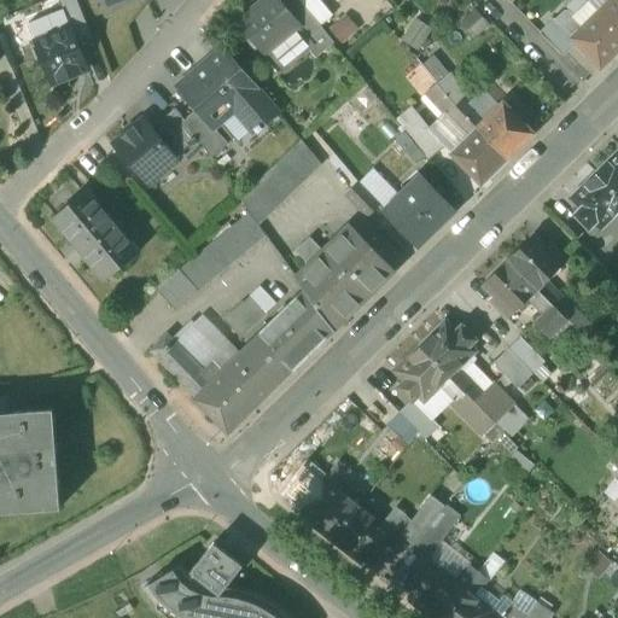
[(70,28),(77,45),(92,39),(76,0),(58,0),(70,28)]
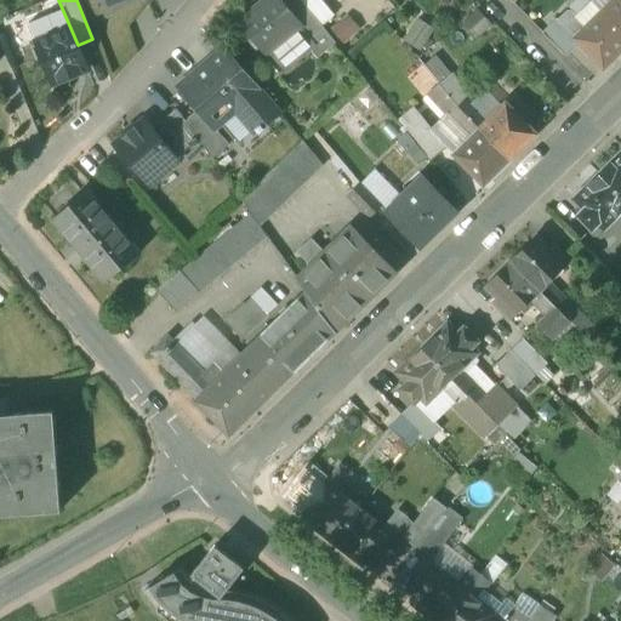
[(267,55),(268,53),(300,27),(301,27),(289,12),(278,0),(266,0),(240,22),(267,55)]
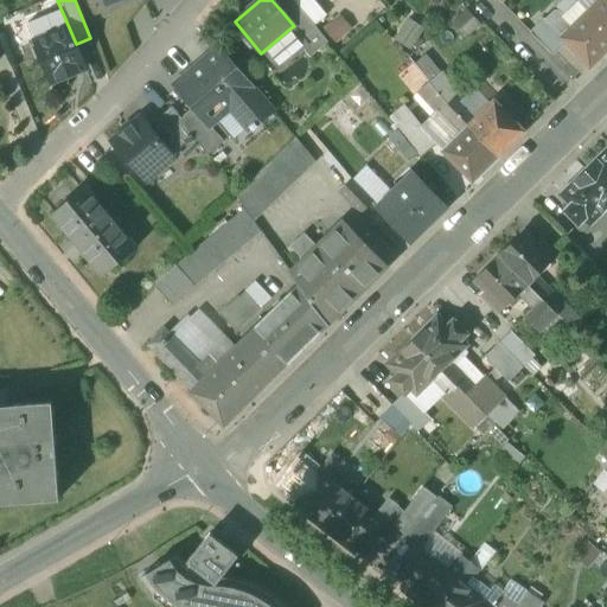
[(606,0),(580,0),(579,2),(606,31),(606,0)]
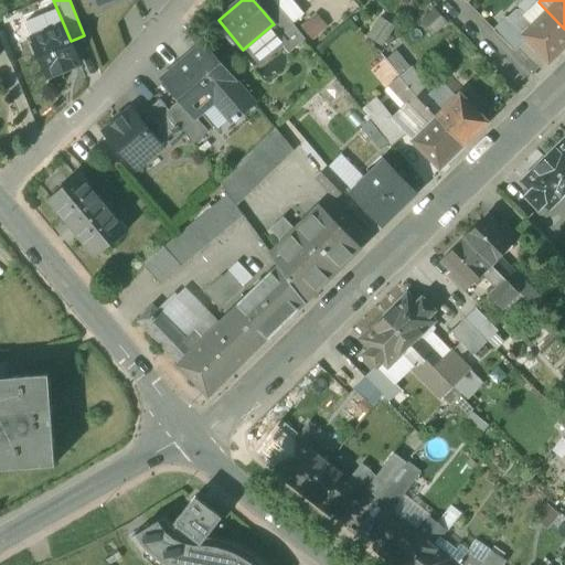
[(273,24),(280,34),(292,24),(274,1),(263,11),(274,24),(273,24)]
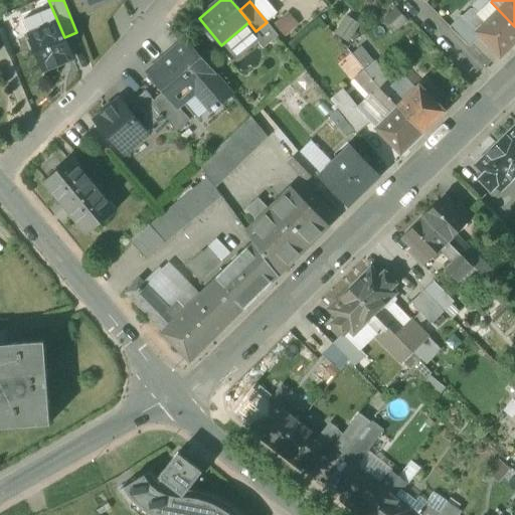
[(501,56),(514,42),(514,26),(491,2),(478,15),(485,22),(476,31),(481,36),(501,56)]
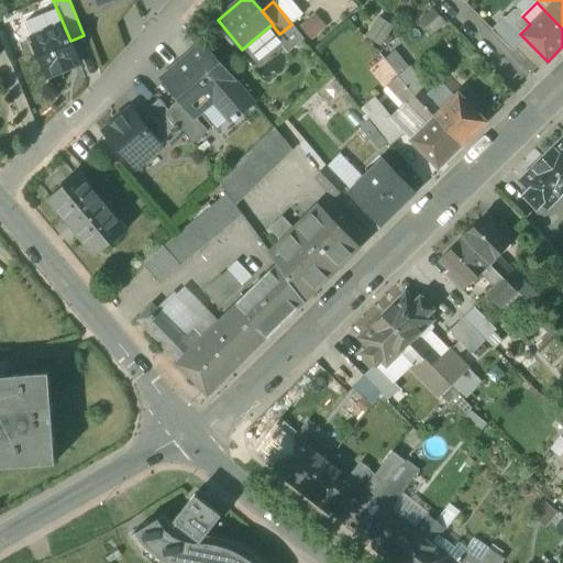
[(418,23),(433,35),(445,21),(431,8),(418,23)]
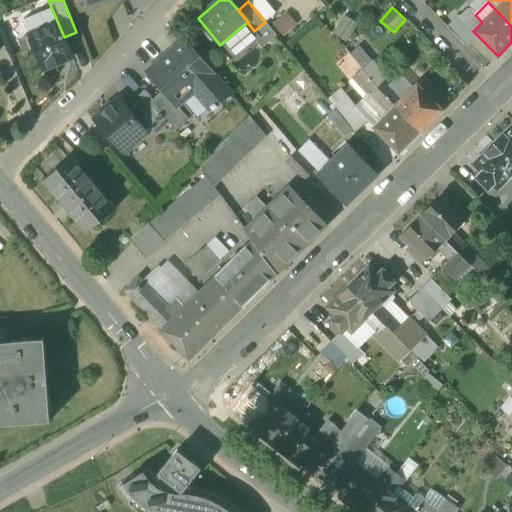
[(283,35),(296,25),(287,13),(274,23),(283,35)]
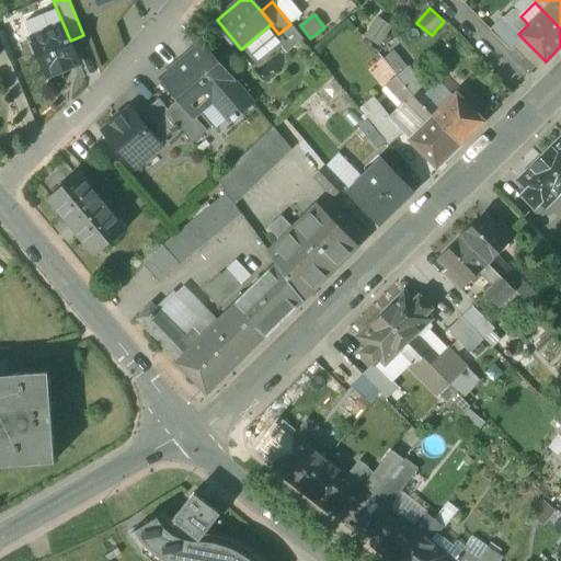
[(379,45),(391,26),(378,16),(365,35),(379,45)]
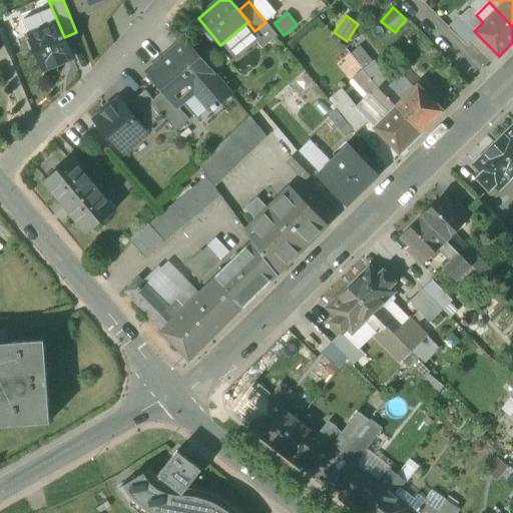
[(449,28),(467,47),(479,36),(474,31),(461,17),(449,28)]
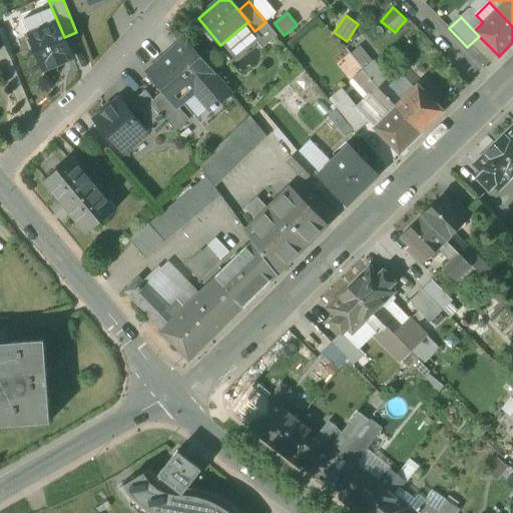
[(254,31),(247,22),(221,44),(234,59),(257,41),(261,38),(254,31)]
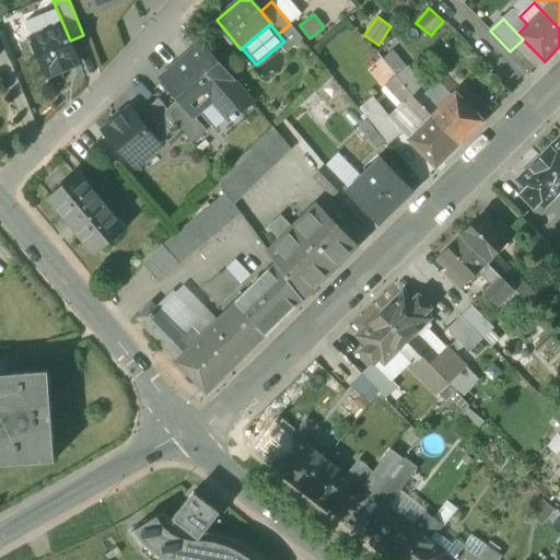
[(302,39),(290,24),(278,34),(284,42),(280,45),(287,53),(302,39)]
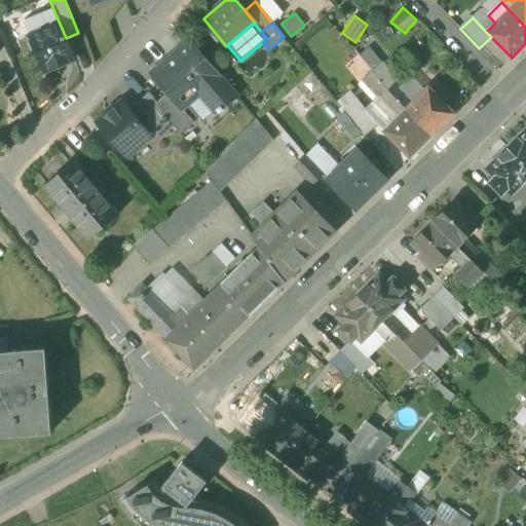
[(30,36),(44,72),(74,60),(66,38),(60,24),(30,36)]
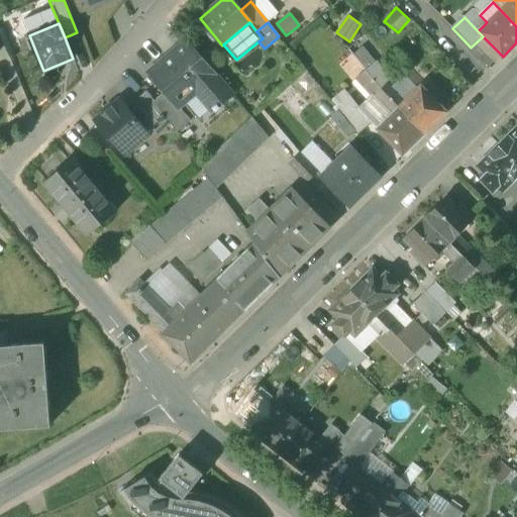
[(199,91),(216,110),(221,106),(233,95),(186,40),(146,74),(164,94),(174,106),(178,110),(179,108),(199,91)]
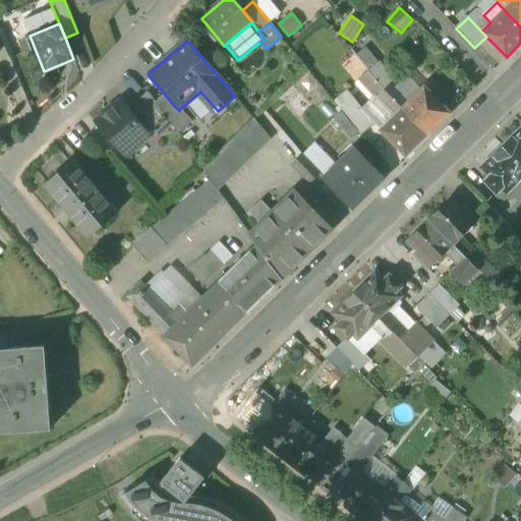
[(380,62),(369,72),(385,90),(392,83),(395,80),(380,62)]
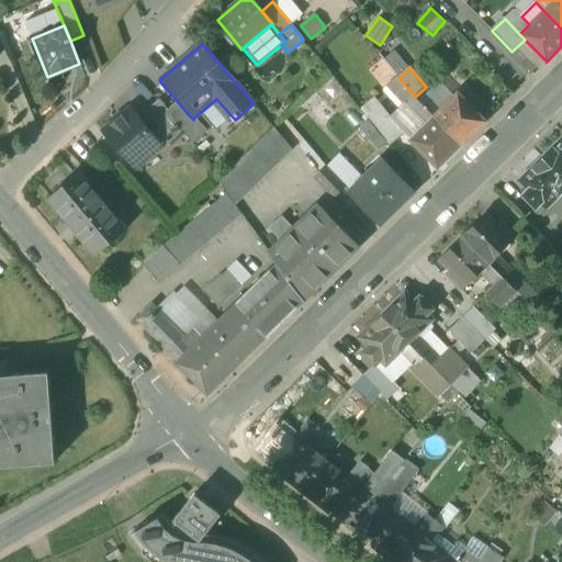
[(405,107),(415,97),(398,78),(390,87),(395,93),(394,94),(405,107)]
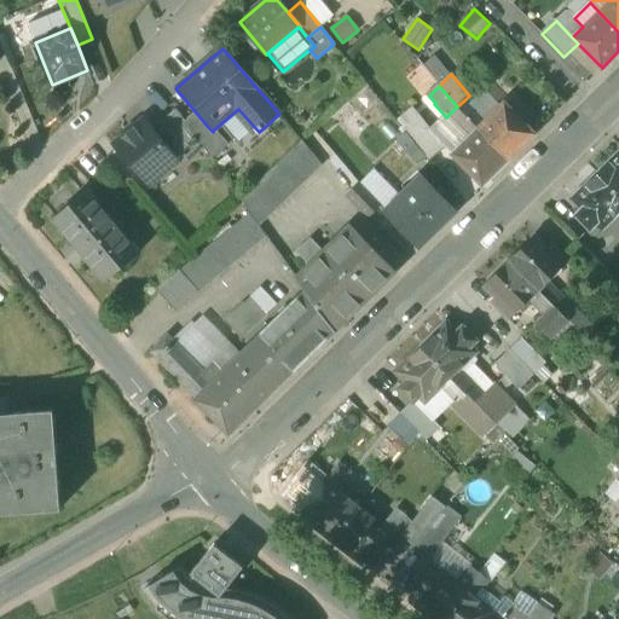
[(457,106),(476,128),(485,120),(466,99),(457,106)]
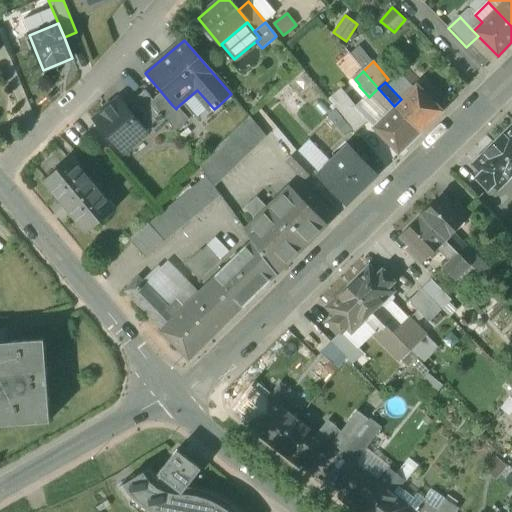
[(415,85),(401,99),(394,106),(420,132),(441,112),(415,85)]
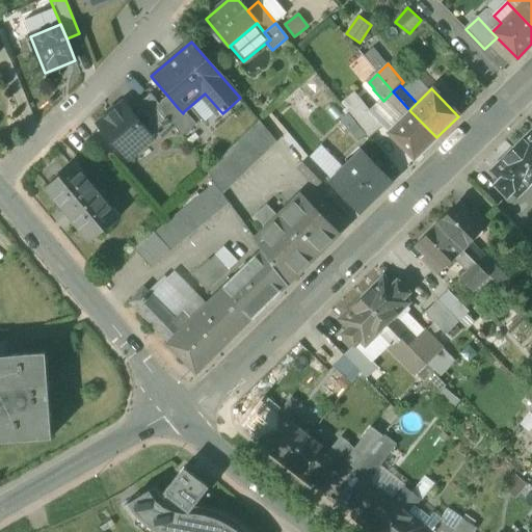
[(383,101),(400,118),(409,110),(393,91),(383,101)]
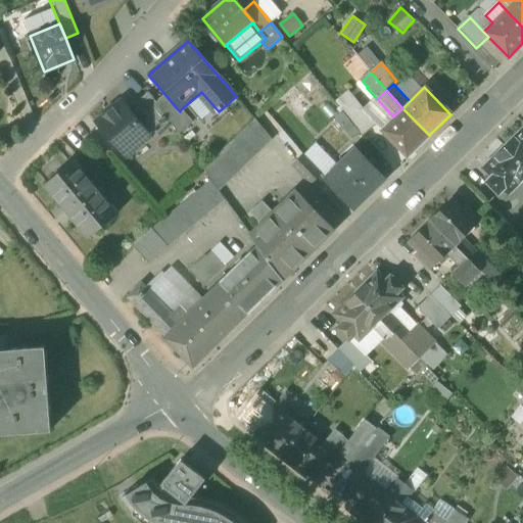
[(336,102),(364,135),(377,126),(348,91),(336,102)]
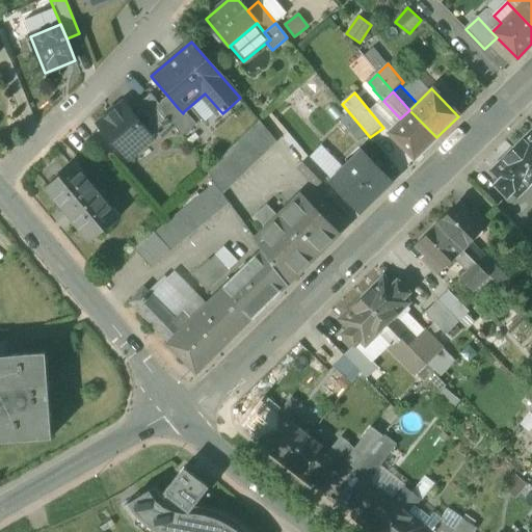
[(153,140),(173,125),(158,105),(151,94),(130,111),(153,138),(152,139),(153,140)]
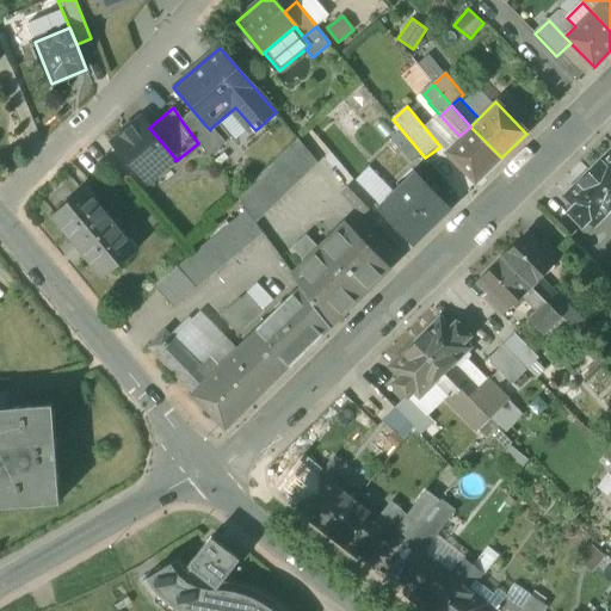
[(193,111),(181,121),(198,143),(209,158),(226,144),(211,128),(210,130),(205,125),(193,111)]
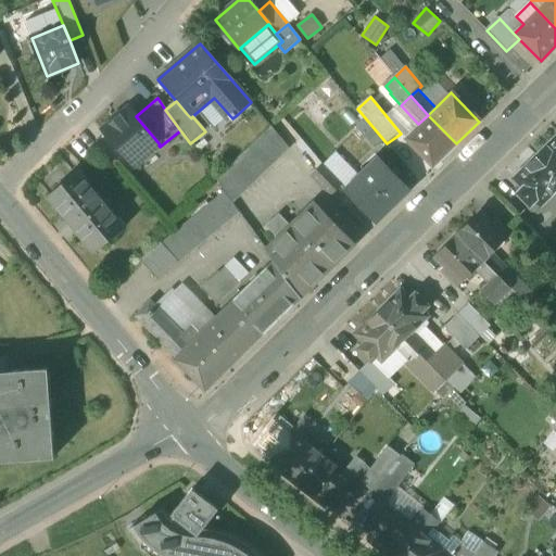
[(102,130),(133,167),(159,146),(160,144),(136,116),(129,108),(102,130)]
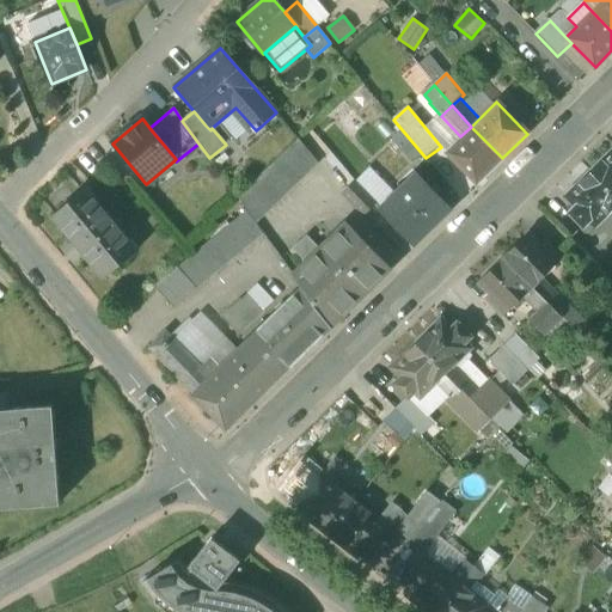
[(502,158),(471,127),(460,136),(445,152),(476,184),(502,158)]
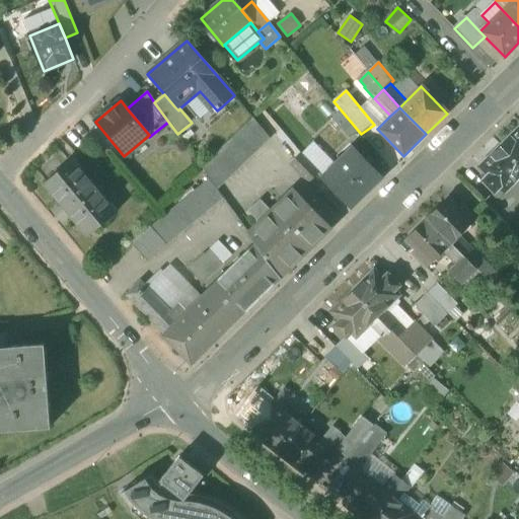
[(209,178),(217,190),(270,139),(252,118),(201,167),(209,178)]
